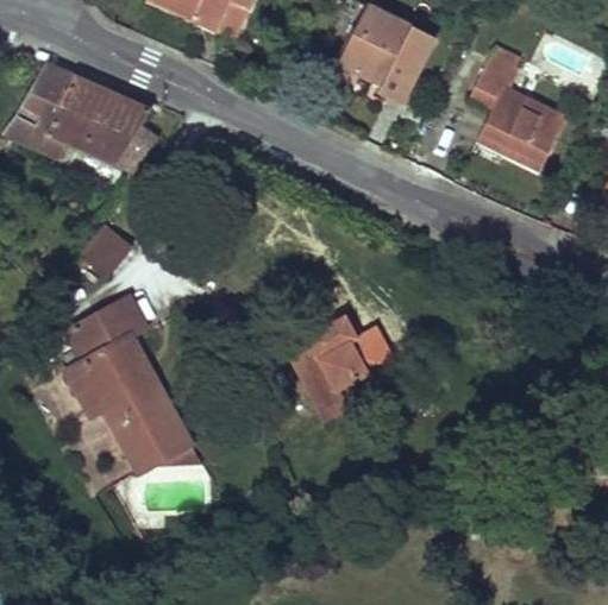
[(161,0),(236,35),(251,0),(161,0)]
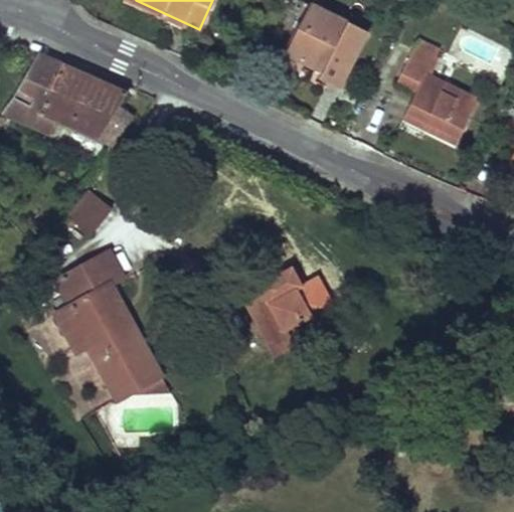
[(368,32),(313,4),(290,51),(325,70),(323,76),(342,86),(368,32)]
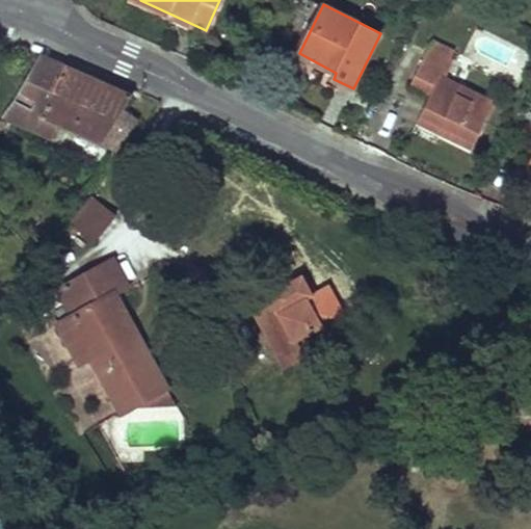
[(456,50),(433,40),(430,47),(452,57),(456,50)]
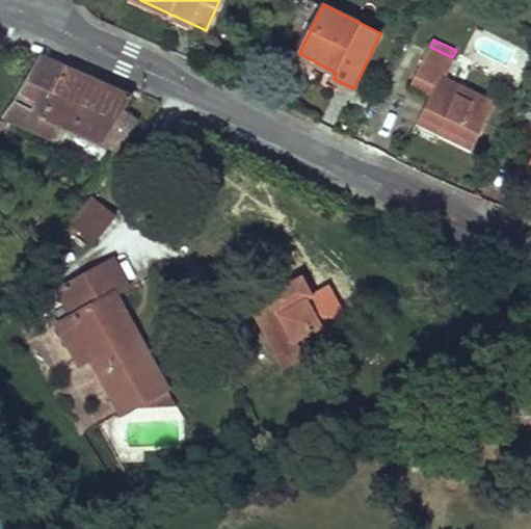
[(452,57),(430,47),(412,84),(431,94),(417,123),(436,132),(471,149),(495,99),(447,76),(455,58),(452,57)]
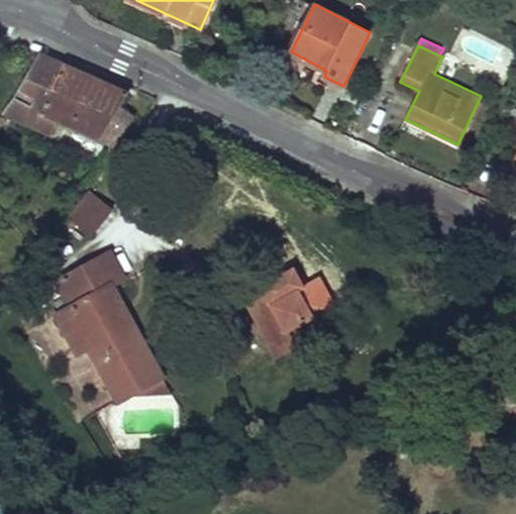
[(326,71),(291,52),(287,59),(324,77),(326,71)]
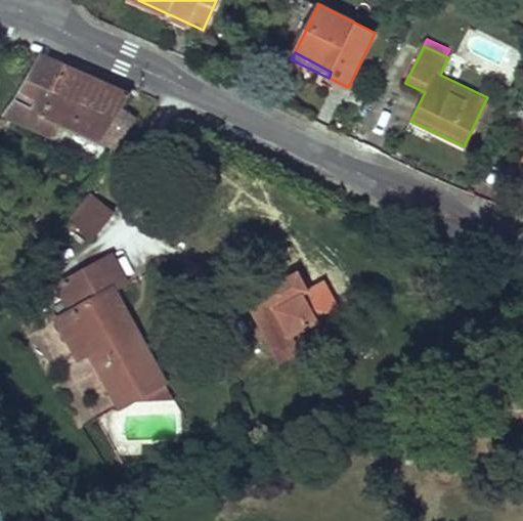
[(123,107),(130,93),(92,76),(41,53),(2,113),(52,134),(59,119),(119,145),(137,119),(123,107)]
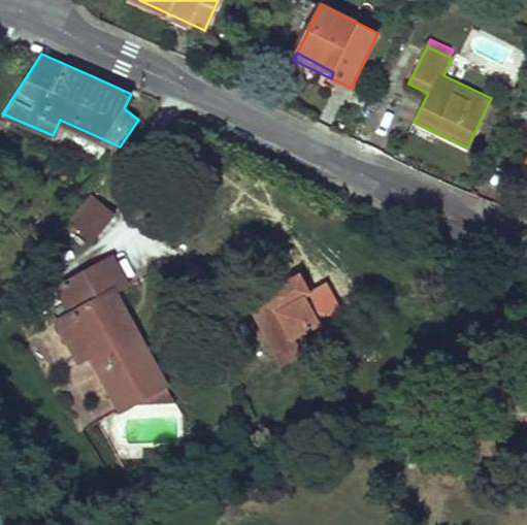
[(70,221),(96,238),(117,207),(91,190),(70,221)]
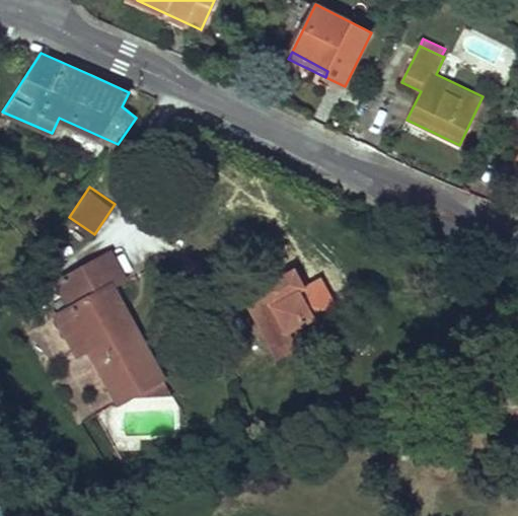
[(109,252),(70,275),(84,300),(70,307),(59,314),(69,335),(81,327),(92,348),(121,400),(165,377),(144,339),(137,343),(106,288),(115,284),(124,280),(109,252)]
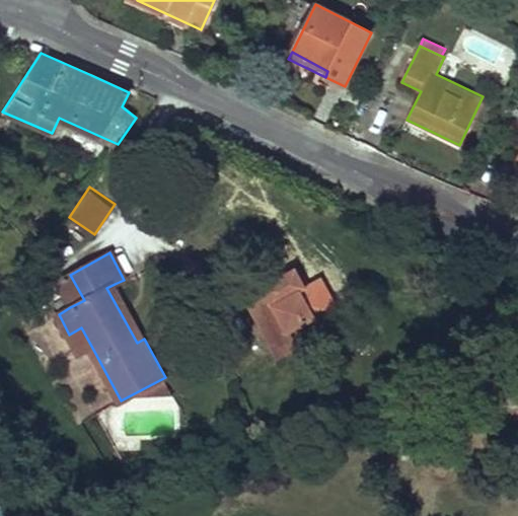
[(316,316),(302,289),(307,286),(297,266),(264,284),(274,303),(288,330),(316,316)]
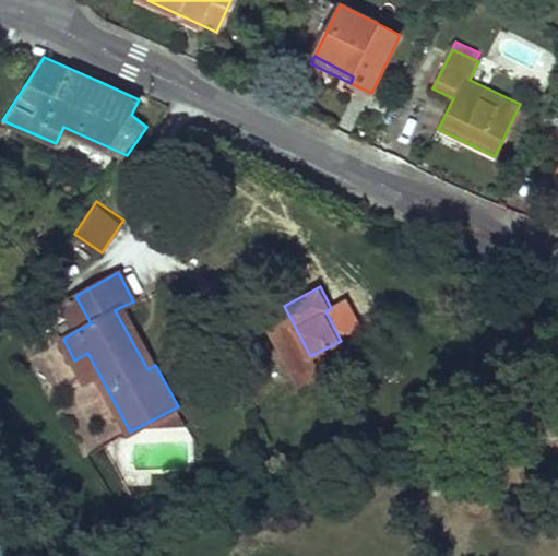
[(91,323),(75,296),(61,304),(75,331),(91,323)]
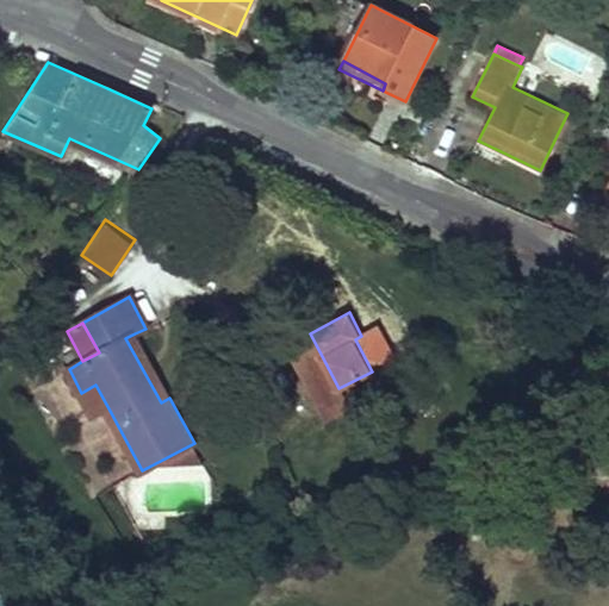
[(169,398),(135,333),(125,338),(161,403),(169,398)]
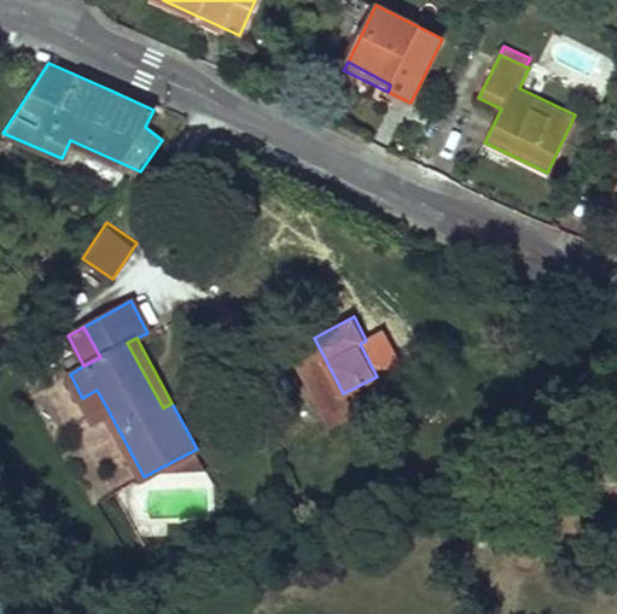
[(110,414),(97,390),(82,398),(95,421),(110,414)]
